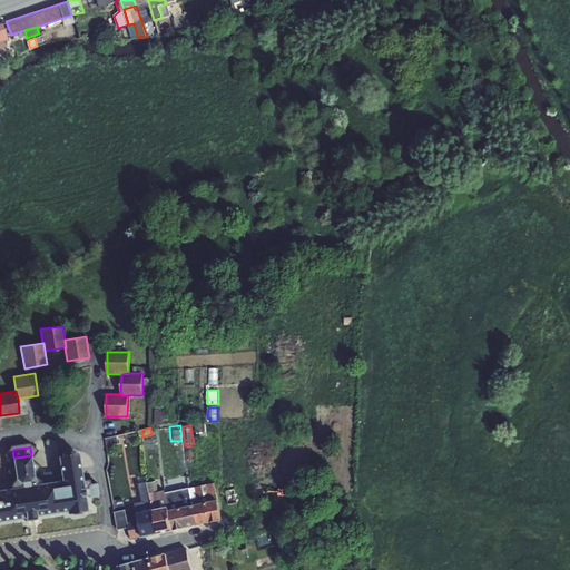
[(0,520),(67,510),(68,513),(88,510),(86,494),(84,487),(79,453),(59,455),(64,490),(59,491),(57,481),(31,484),(30,481),(35,475),(31,455),(13,458),(13,459),(17,479),(22,482),(23,485),(0,489),(0,520)]
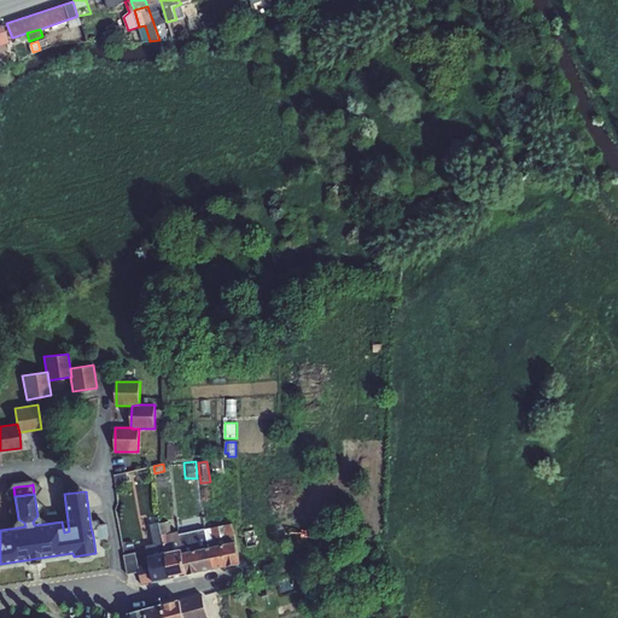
[(157,555),(167,553),(161,523),(159,514),(150,517),(157,555)]
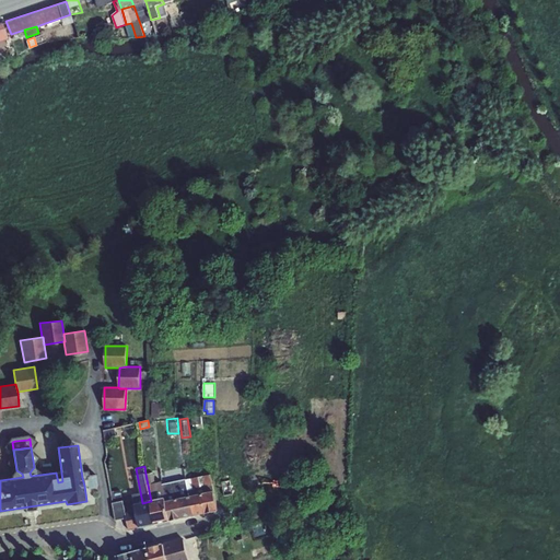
[(151,501),(159,500),(155,483),(153,473),(146,474),(151,501)]
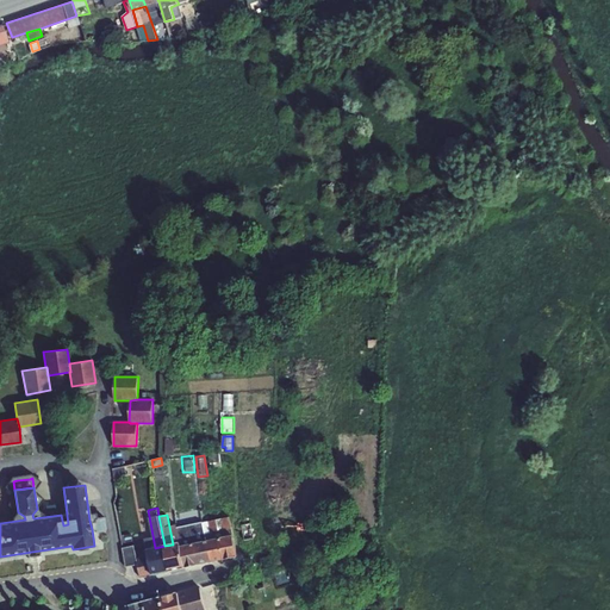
[(94,521),(89,521),(92,529),(95,529),(95,531),(106,530),(104,517),(94,518),(94,521)]
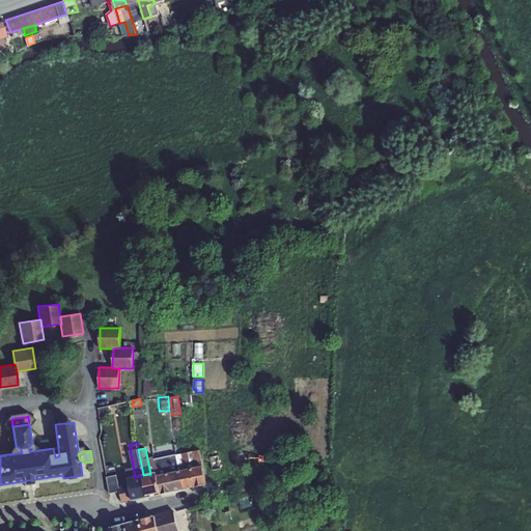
[(182,453),(184,464),(195,460),(194,451),(182,453)]
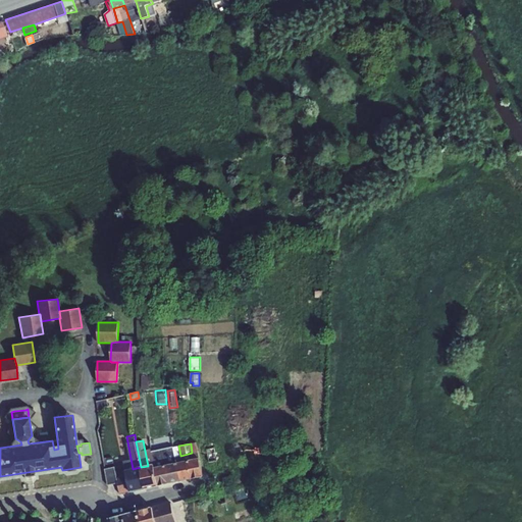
[(170,458),(177,456),(180,456),(178,446),(169,448),(170,458)]
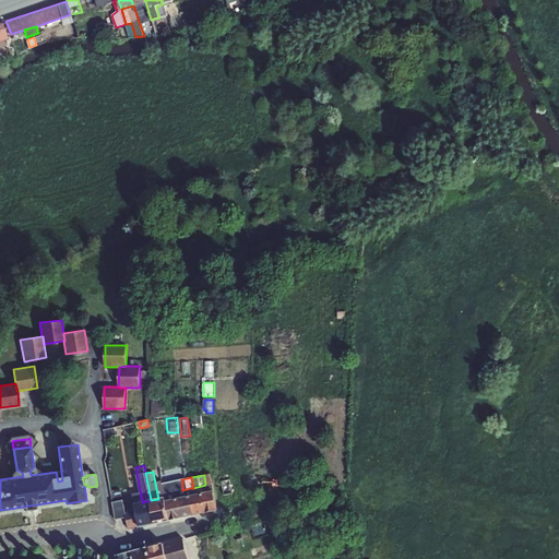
[(229,478),(222,480),(224,495),(233,494),(229,478)]
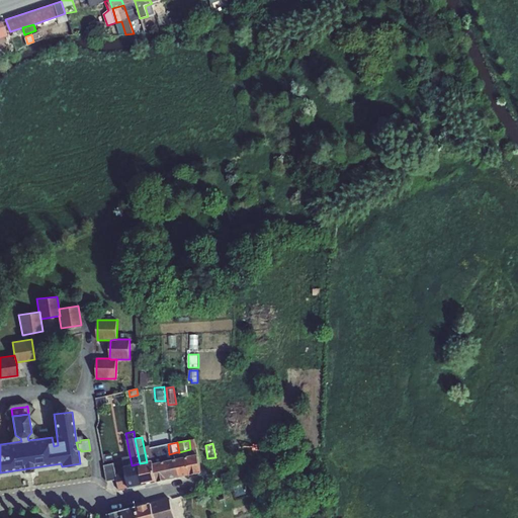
[(163,456),(169,454),(168,444),(161,446),(163,456)]
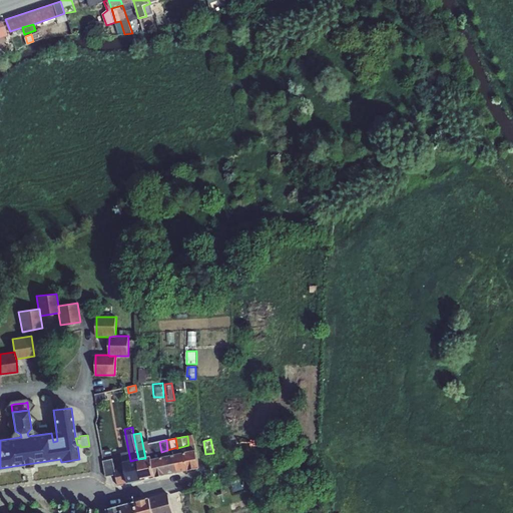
[(151,456),(152,460),(174,455),(175,455),(174,448),(167,450),(161,452),(157,452),(155,443),(149,444),(148,441),(142,443),(145,458),(151,456)]
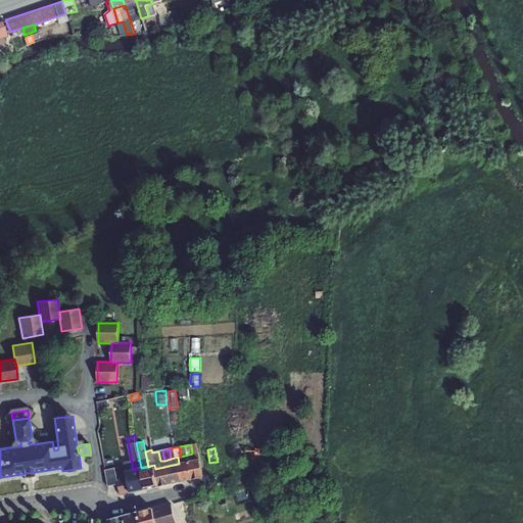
[(179,464),(200,460),(198,453),(192,454),(181,457),(178,457),(179,464)]
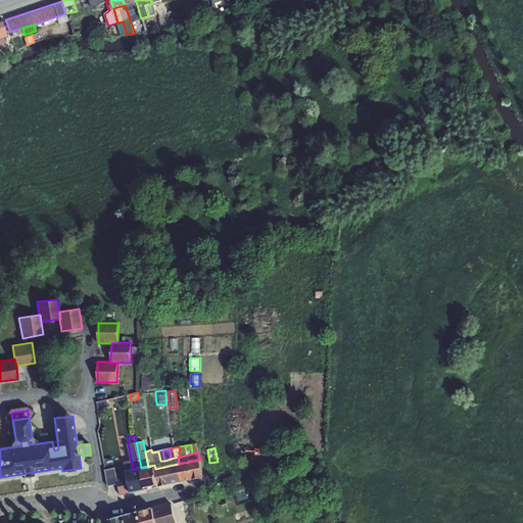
[(103,459),(105,466),(113,464),(112,458),(103,459)]
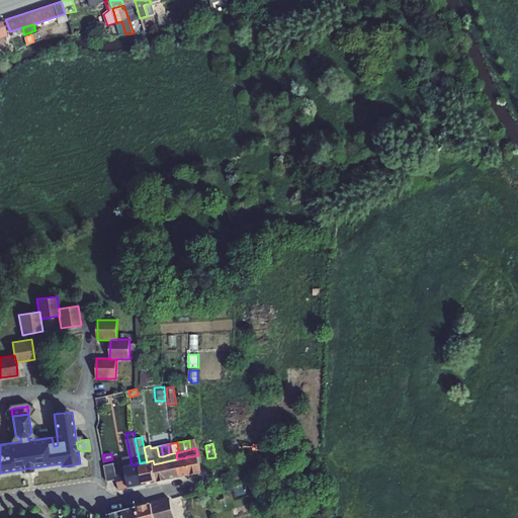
[(176,459),(180,477),(201,472),(198,455),(177,459),(176,459)]
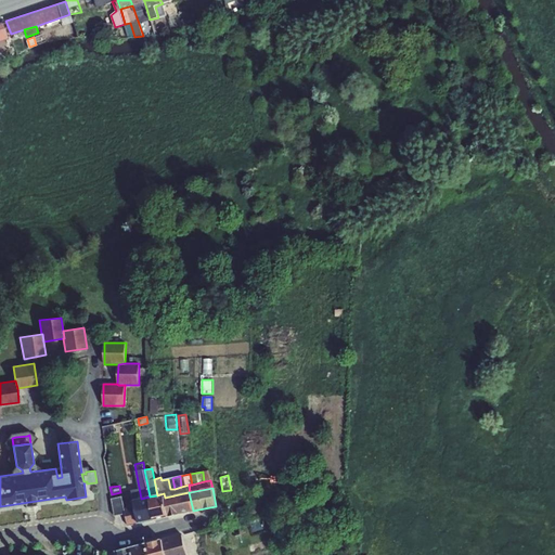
[(193,511),(189,492),(165,498),(168,516),(193,511)]
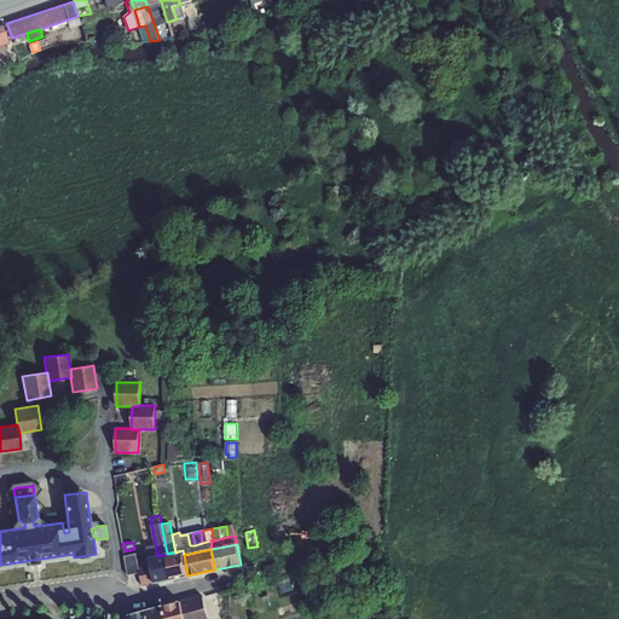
[(167,554),(172,579),(187,576),(184,555),(183,550),(175,553),(167,554)]
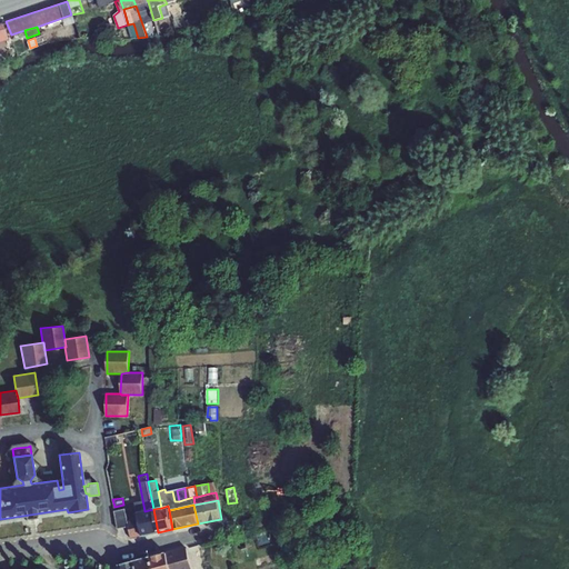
[(128,526),(127,518),(125,509),(115,511),(118,528),(128,526)]
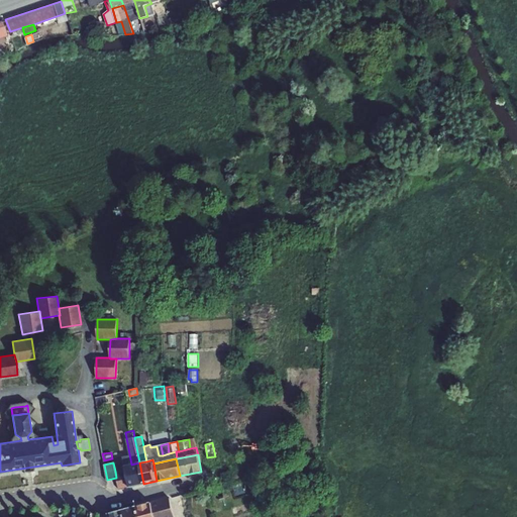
[(129,487),(143,484),(139,462),(131,464),(125,466),(125,469),(129,487)]
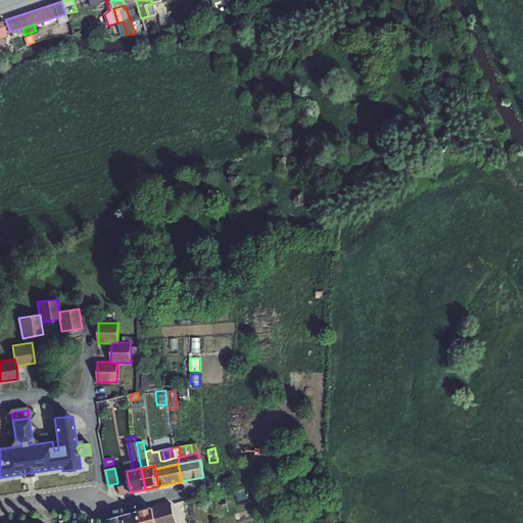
[(121,494),(131,492),(127,474),(116,476),(117,483),(121,494)]
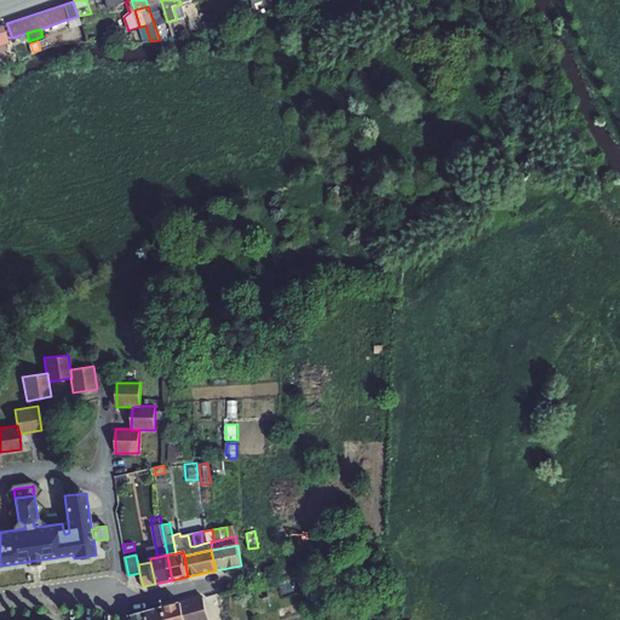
[(181,602),(185,619),(210,619),(204,596),(181,602)]
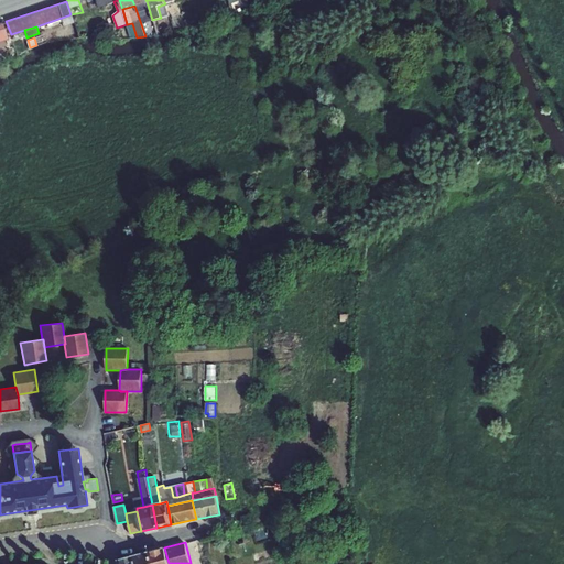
[(169,563),(164,548),(149,551),(152,563),(169,563)]
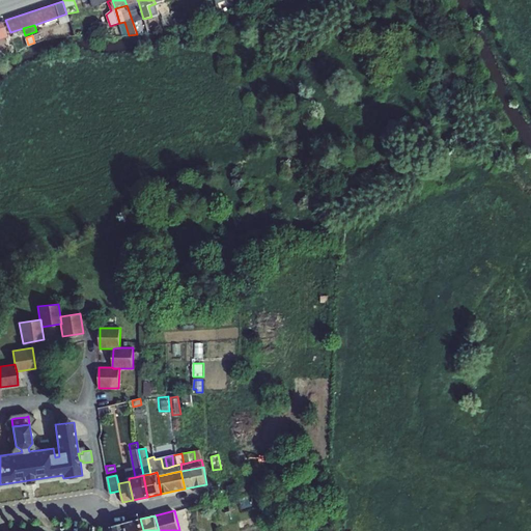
[(126,523),(128,530),(143,530),(140,519),(126,523)]
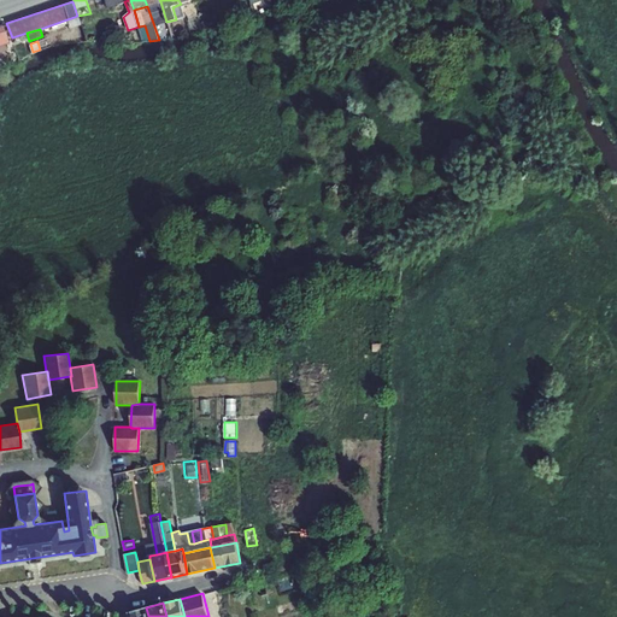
[(311,605),(315,615),(322,612),(319,603),(311,605)]
